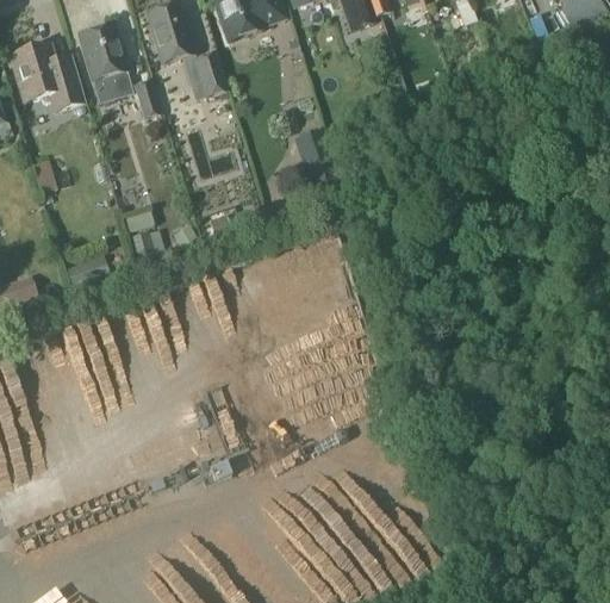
[(213,0),(226,39),(262,26),(261,24),(284,17),(278,0),(213,0)]
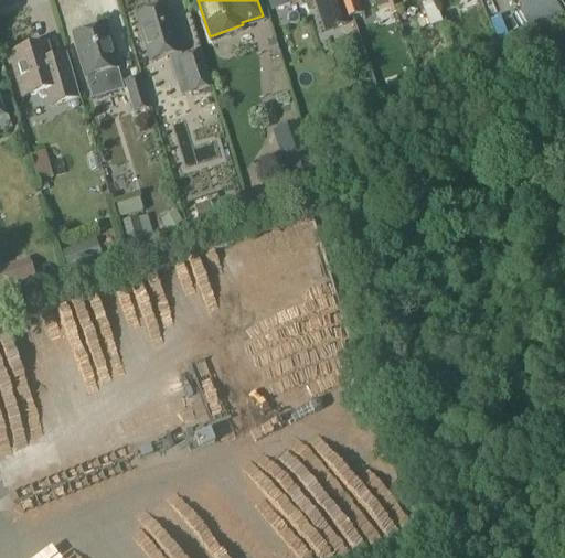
[(321,0),(329,21),(350,14),(344,0),(321,0)]
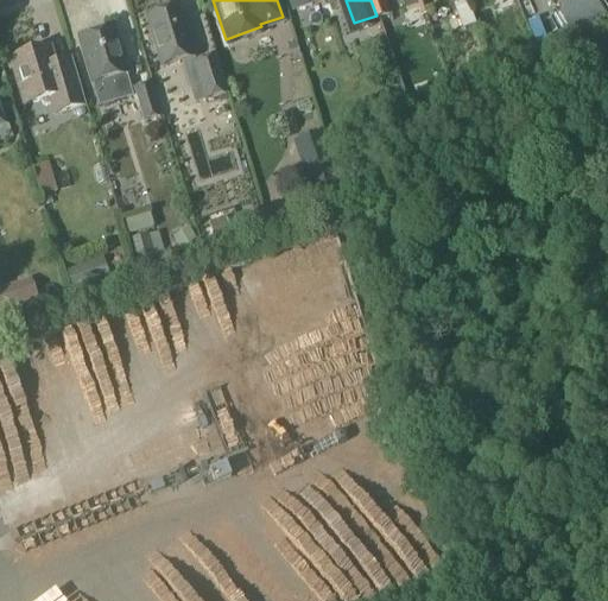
[(371,0),(377,16),(390,11),(386,0),(371,0)]
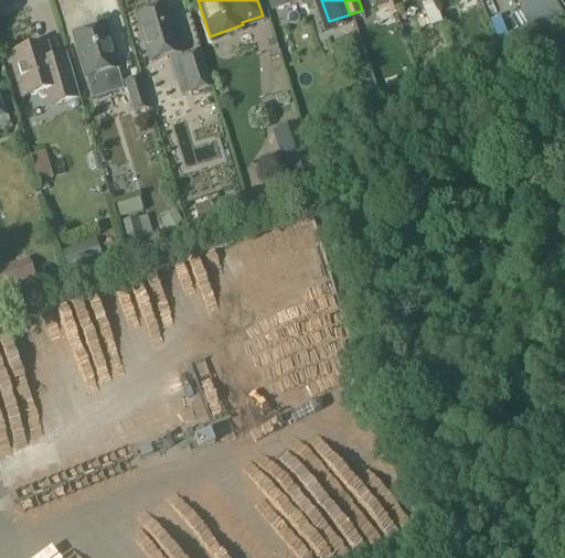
[(564,11),(557,0),(532,0),(520,8),(522,12),(534,32),(564,11)]
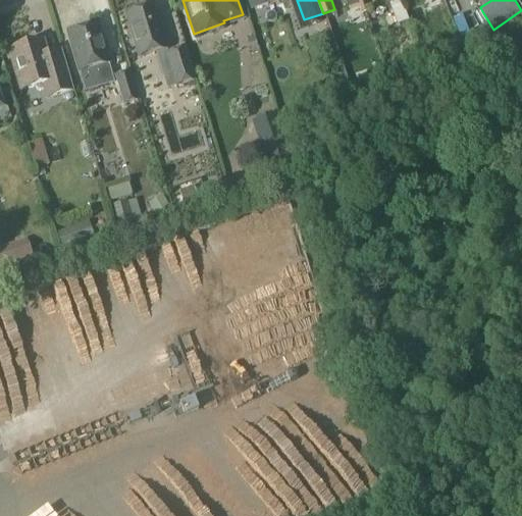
[(152,2),(124,10),(137,53),(155,48),(166,84),(193,75),(184,44),(166,49),(152,2)]
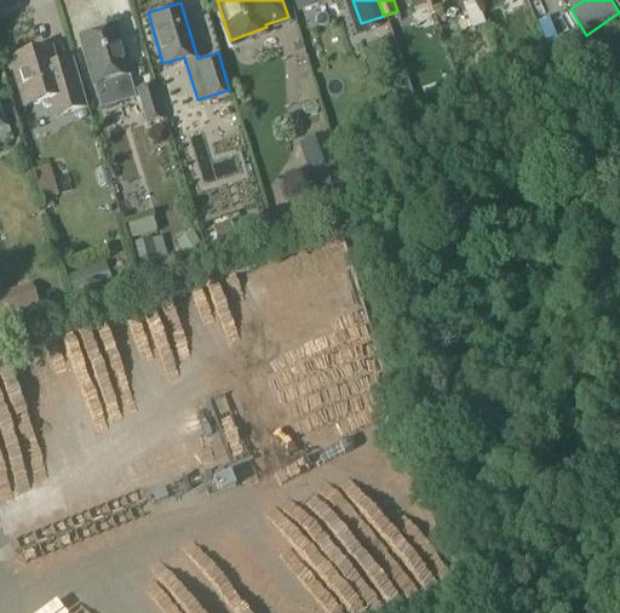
[(114,24),(78,35),(92,81),(127,70),(114,24)]
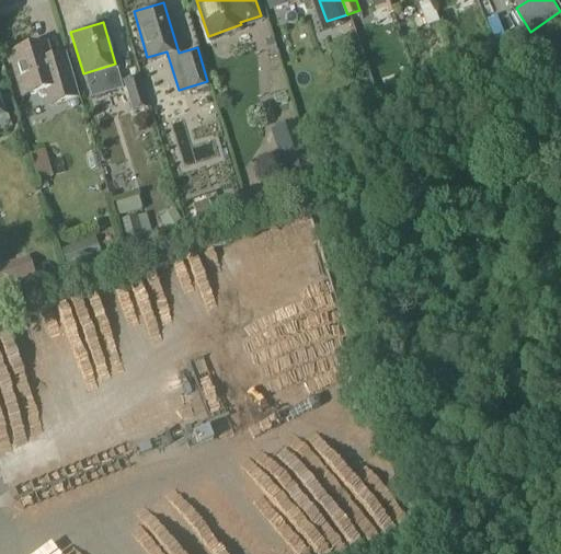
[(44,39),(9,49),(21,92),(36,88),(37,91),(42,93),(50,91),(53,99),(76,92),(65,56),(54,59),(48,57),(44,39)]
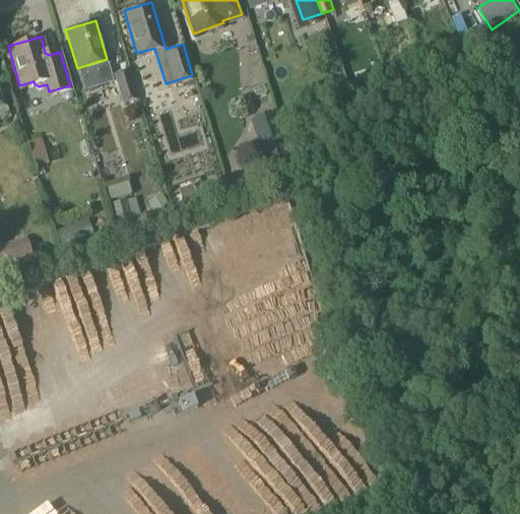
[(127,68),(114,72),(122,99),(135,95),(127,68)]
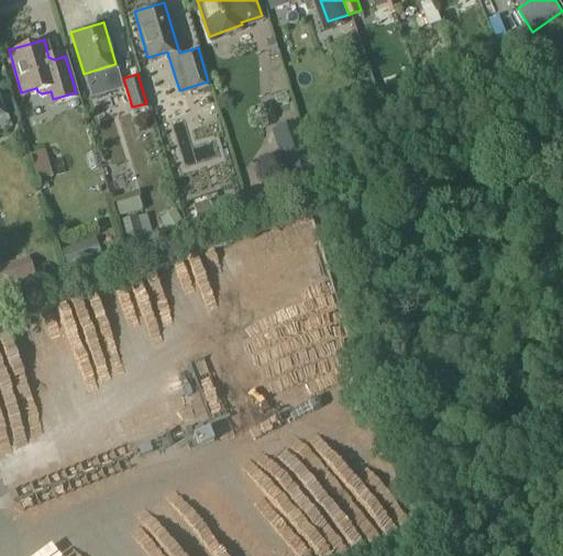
[(291,125),(279,130),(299,190),(323,181),(299,109),(287,112),(291,125)]
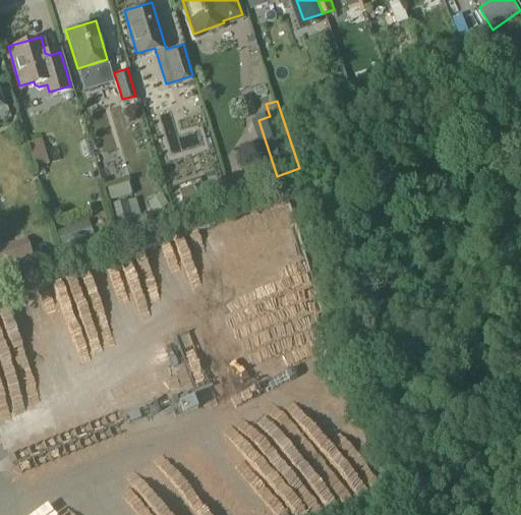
[(187,169),(171,174),(174,185),(191,180),(187,169)]
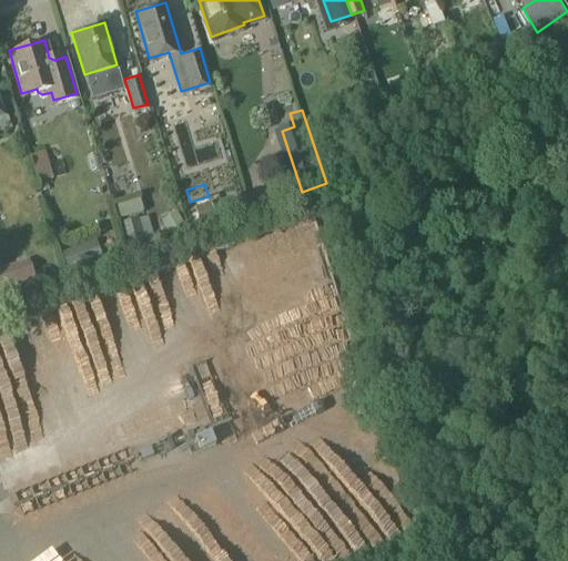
[(140,196),(114,204),(119,217),(144,210),(140,196)]
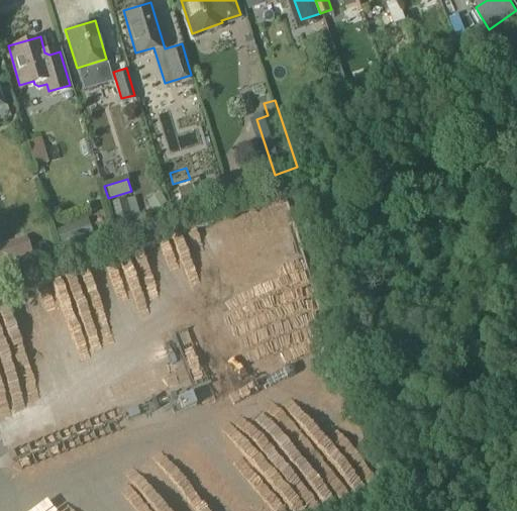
[(192,181),(177,186),(181,197),(195,192),(192,181)]
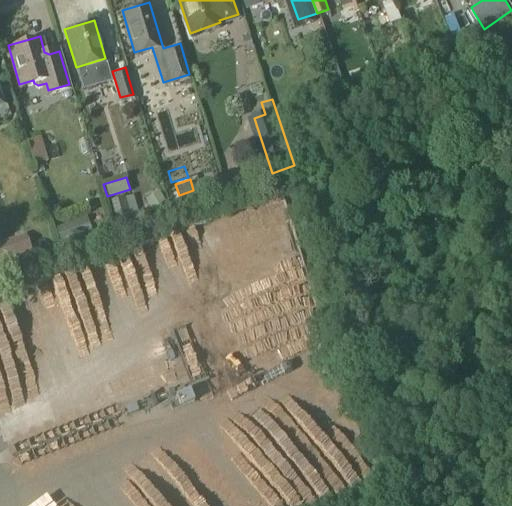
[(166,202),(158,188),(145,196),(153,210),(166,202)]
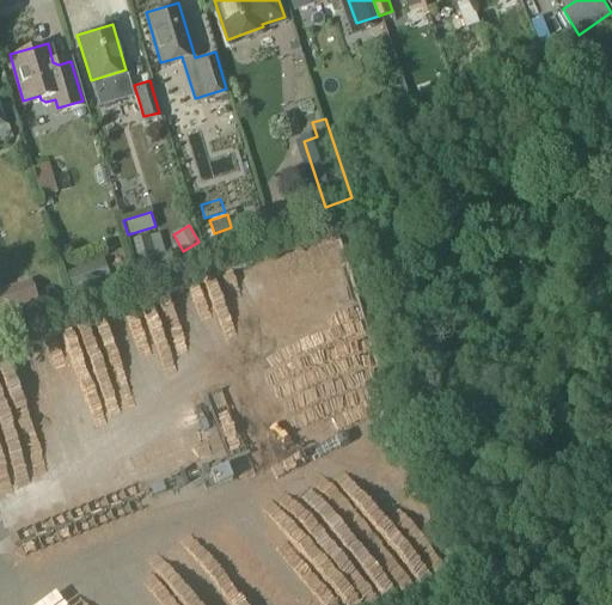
[(148,232),(132,237),(142,272),(158,266),(148,232)]
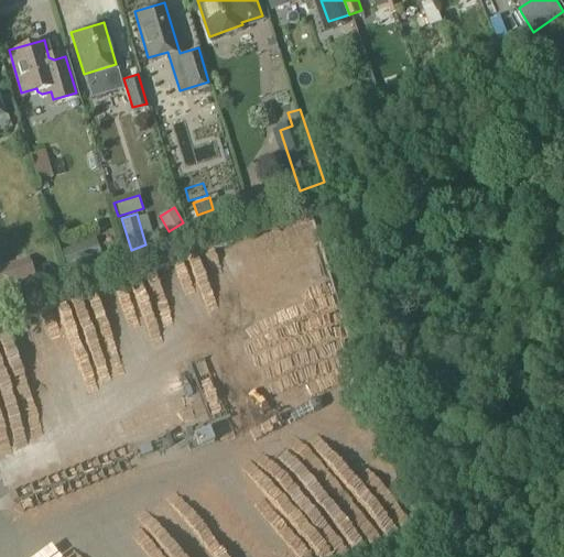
[(96,237),(61,249),(69,271),(104,259),(96,237)]
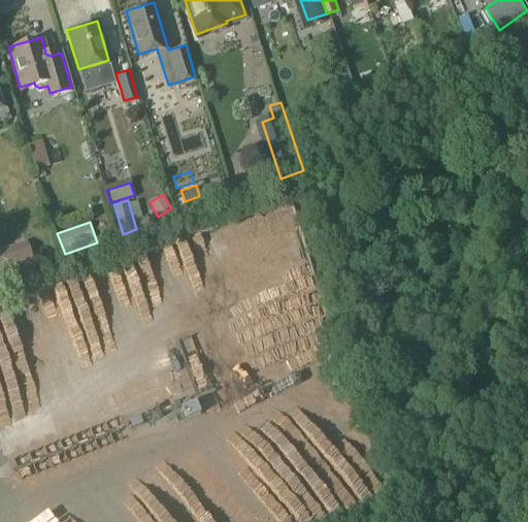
[(0,274),(20,268),(11,247),(0,251),(0,274)]
